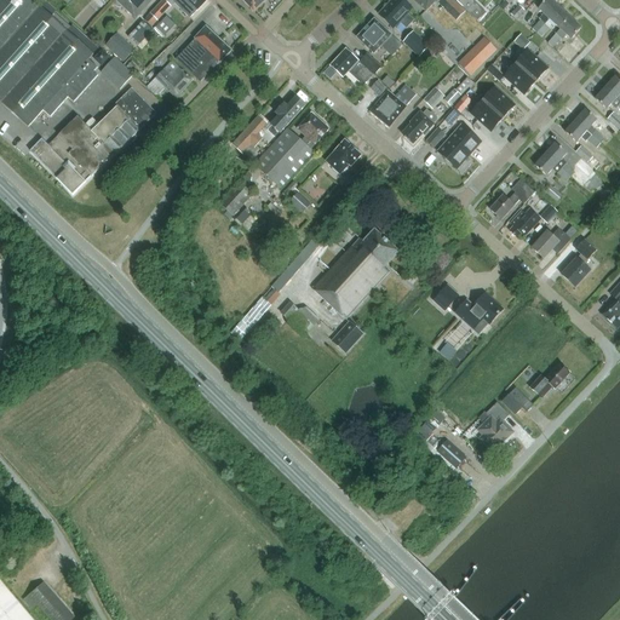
[(0,0),(0,101),(28,126),(44,109),(51,116),(68,96),(74,102),(98,74),(95,72),(98,68),(89,59),(93,55),(67,30),(70,27),(53,12),(51,16),(33,0),(0,0)]
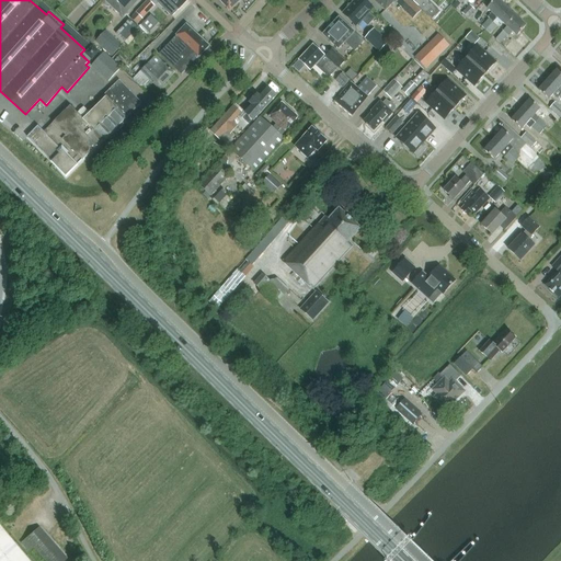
[(137,0),(105,0),(123,16),(137,0)]
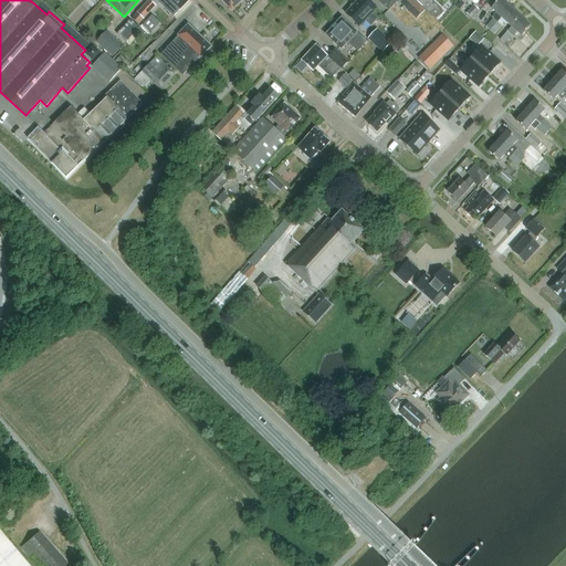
[(149,0),(137,12),(132,19),(138,24),(156,6),(149,0)]
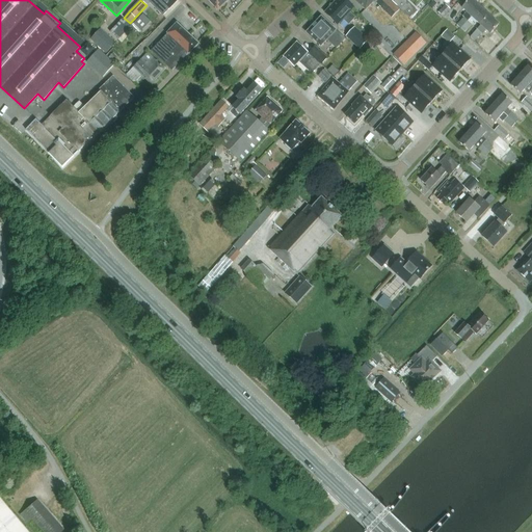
[(147,0),(162,16),(168,9),(178,0),(147,0)]
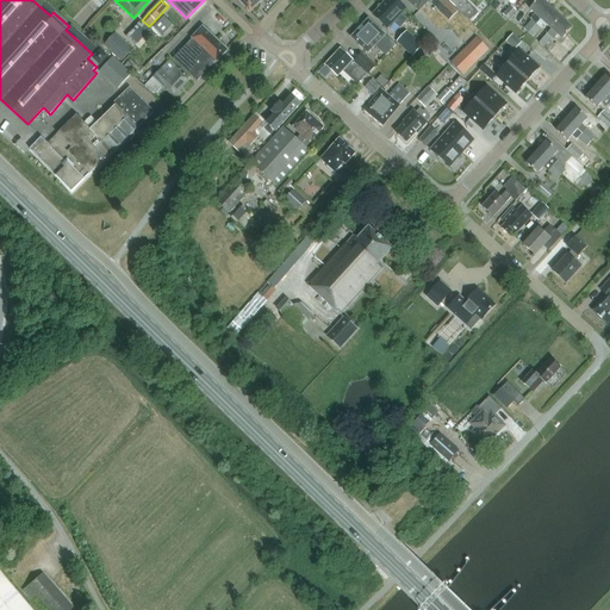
[(238,0),(249,11),(261,0),(238,0)]
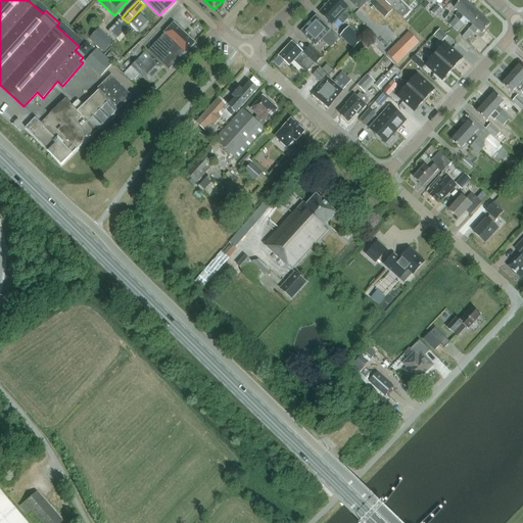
[(347,8),(338,0),(331,0),(319,12),(331,25),(347,8)]
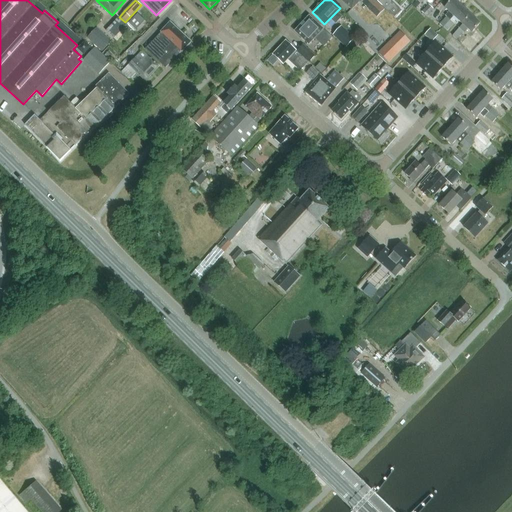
[(340,0),(341,1),(342,0),(351,10),(360,0),(340,0)]
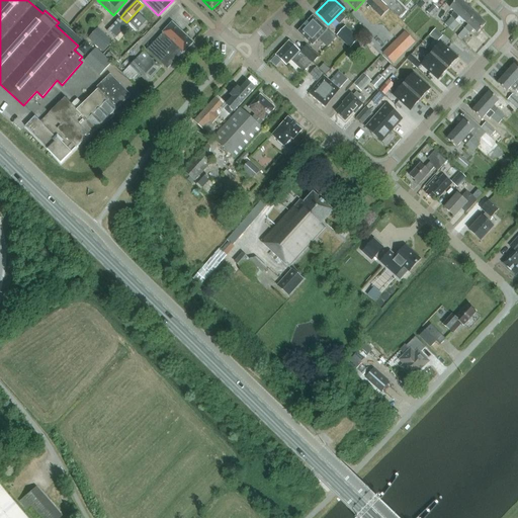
[(389,11),(376,0),(367,0),(365,3),(381,18),(389,11)]
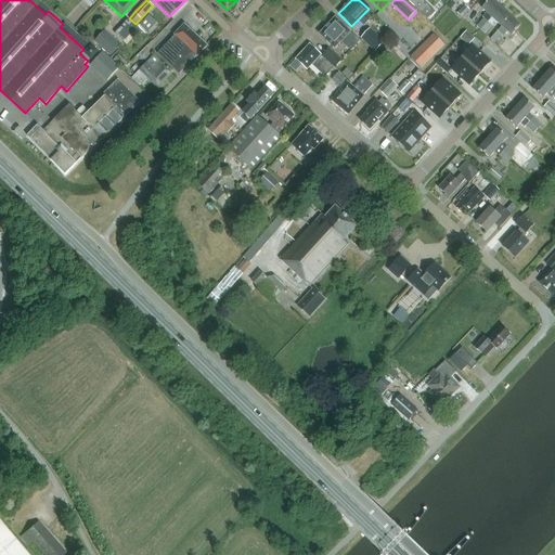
[(405,0),(426,18),(442,2),(440,0),(405,0)]
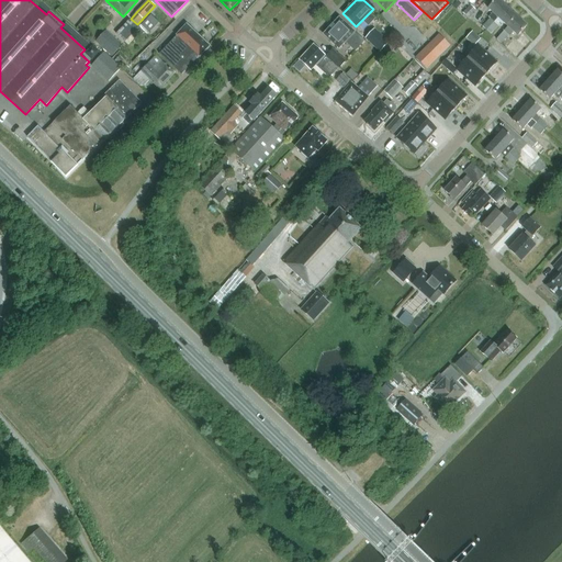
[(498,19),(498,18),(507,8),(498,0),(496,0),(489,9),(492,13),(487,18),(490,20),(494,23),(498,19)]
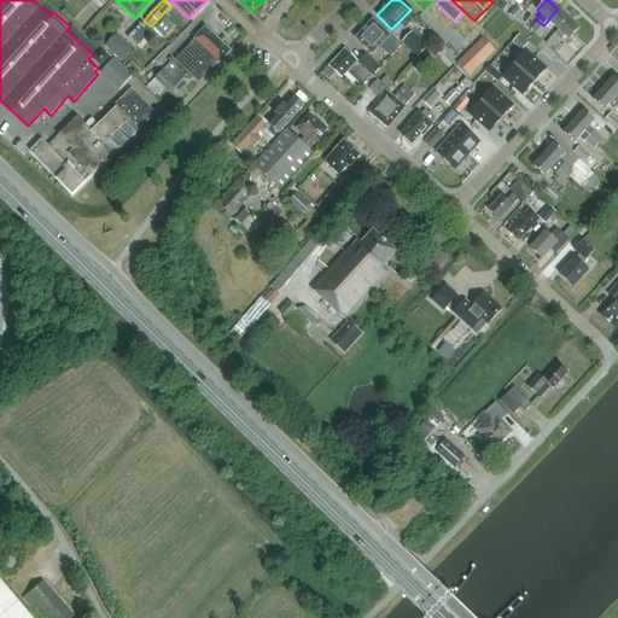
[(514,21),(523,12),(517,6),(508,15),(514,21)]
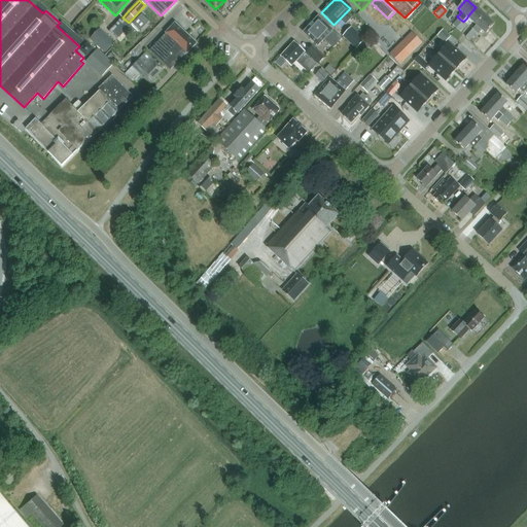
[(485,15),(476,7),(467,16),(467,18),(463,22),(466,25),(470,21),(477,26),(485,15)]
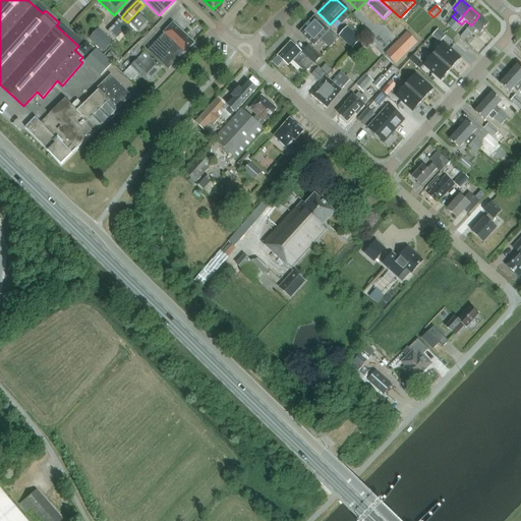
[(479,15),(471,25),(467,30),(471,33),(472,34),(475,30),(480,34),(488,23),(479,15)]
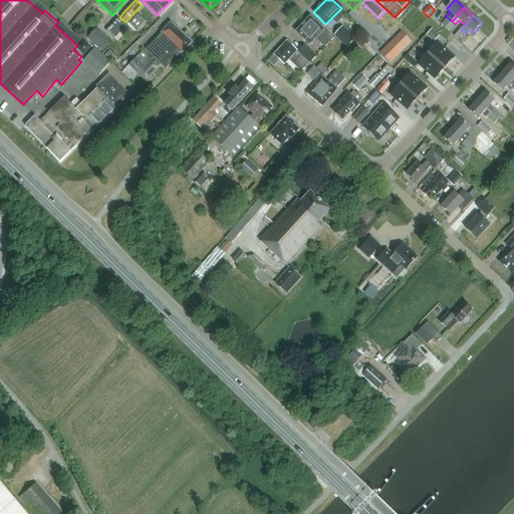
[(129,23),(136,30),(142,24),(135,17),(129,23)]
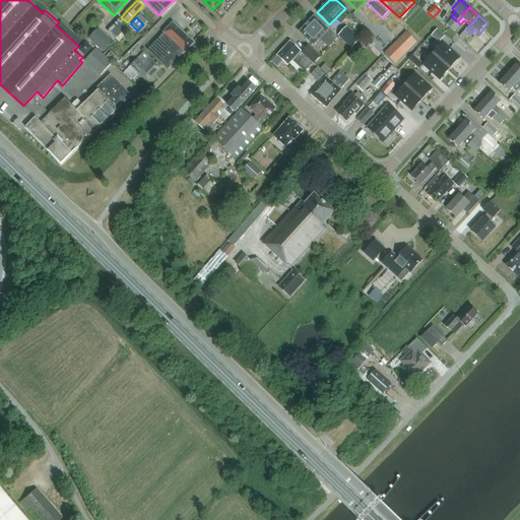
[(337,39),(328,29),(316,18),(314,17),(300,33),(314,45),(319,39),(329,48),(337,39)]
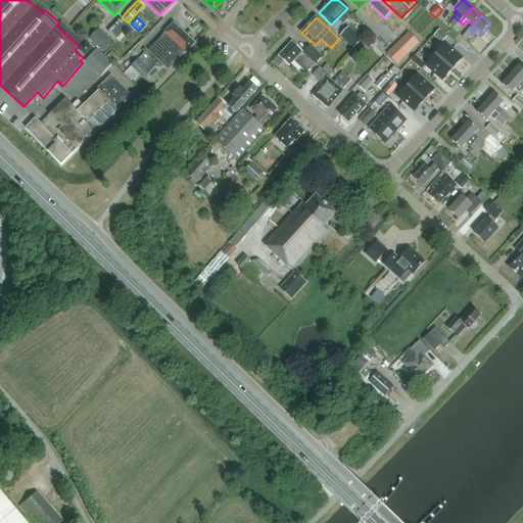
[(448,26),(453,29),(460,21),(456,18),(448,26)]
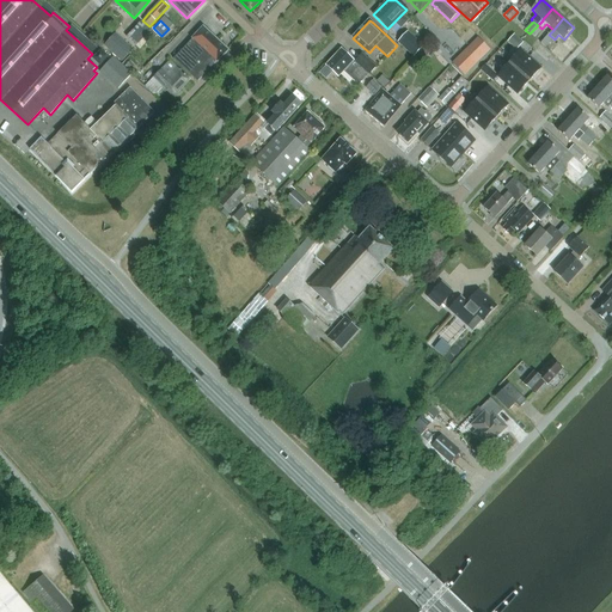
[(530,34),(534,38),(542,29),(538,25),(530,34)]
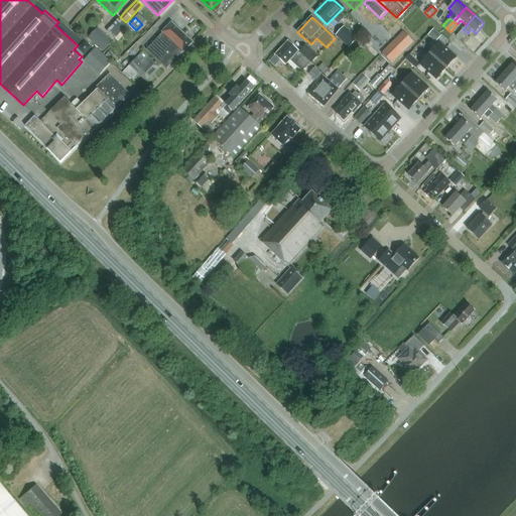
[(163,33),(147,49),(166,69),(182,51),(183,52),(192,42),(171,23),(162,32),(163,33)]
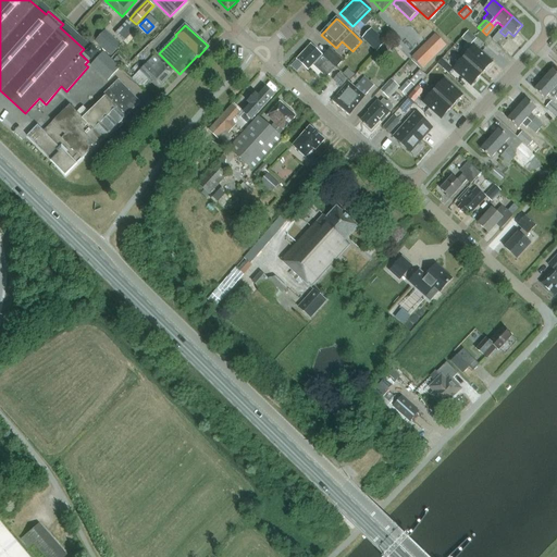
[(111,57),(122,45),(106,29),(95,41),(111,57)]
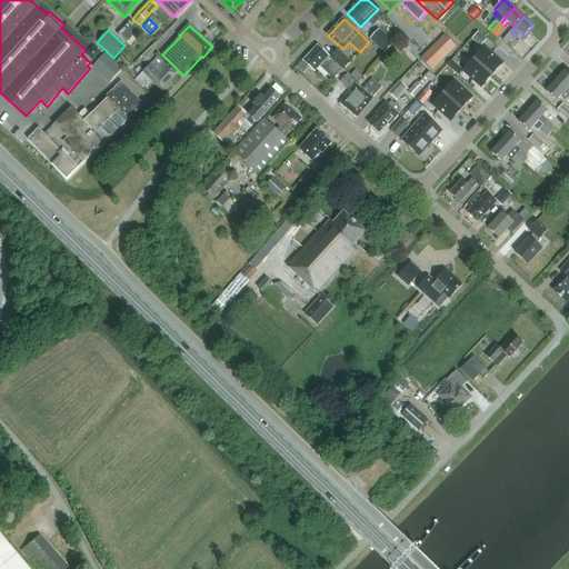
[(370,38),(385,51),(392,43),(378,30),(370,38)]
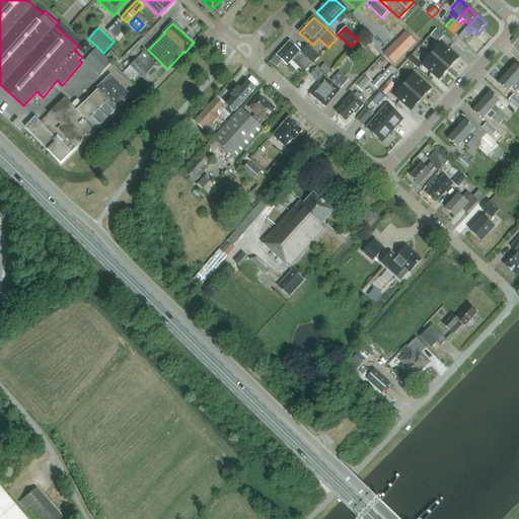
[(444,35),(437,29),(431,35),(434,38),(435,36),(440,41),(444,35)]
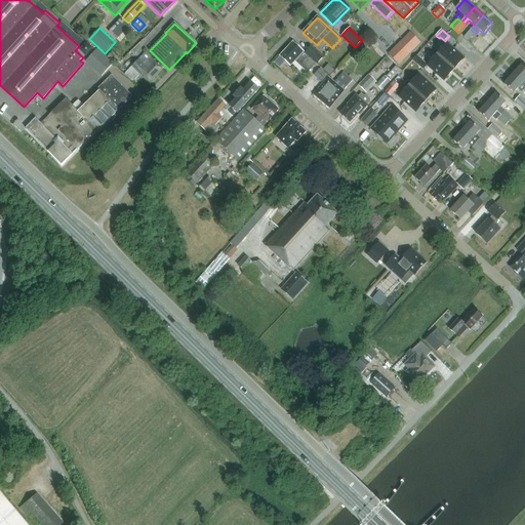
[(468,40),(475,33),(471,30),(463,37),(468,40)]
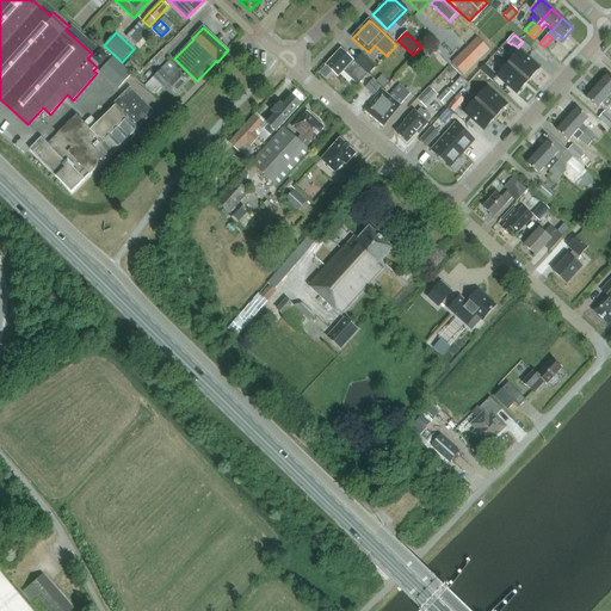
[(469,45),(451,63),(463,75),(480,57),(469,45)]
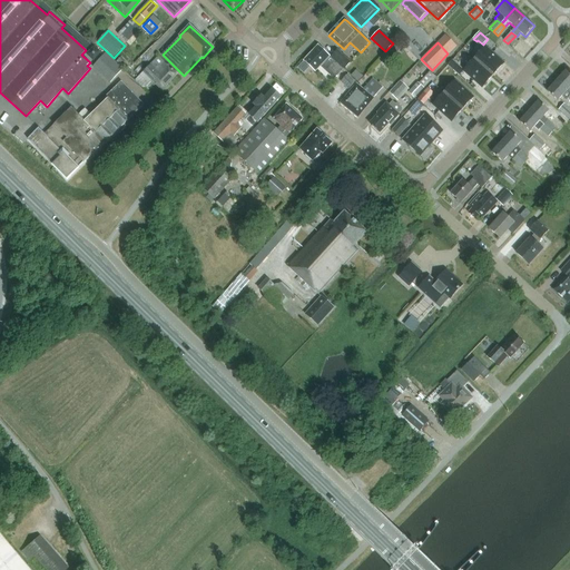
[(94,58),(100,51),(95,46),(89,52),(94,58)]
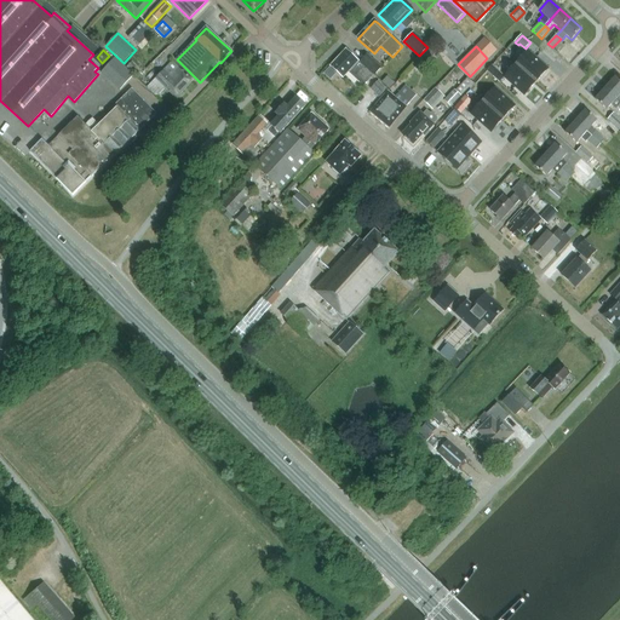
[(346,50),(331,67),(343,78),(348,73),(362,87),(369,79),(373,75),(360,62),(346,50)]
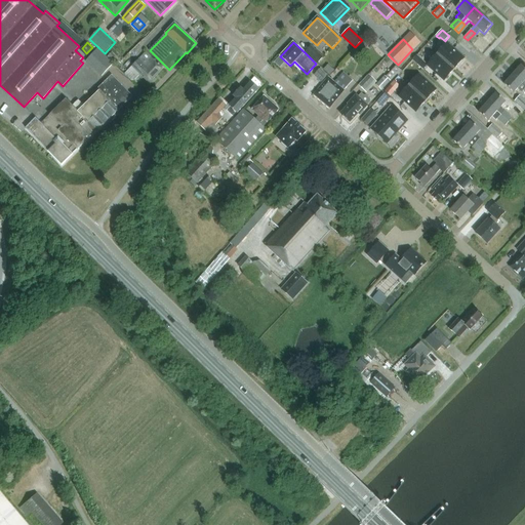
[(437,54),(454,70),(465,58),(453,48),(447,43),(437,54)]
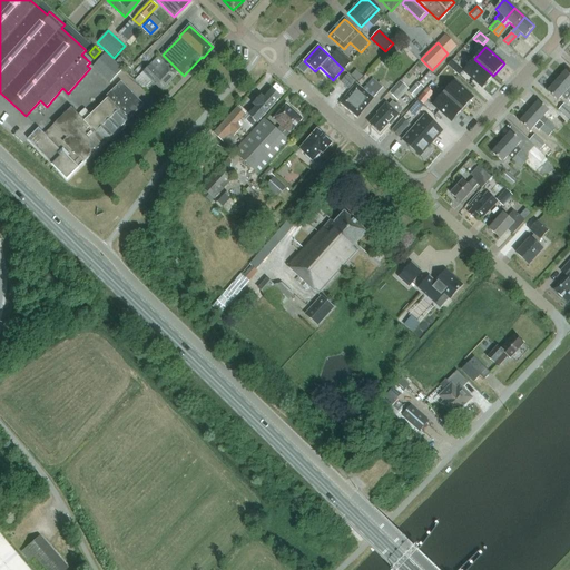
[(336,50),(331,57),(343,69),(350,62),(336,50)]
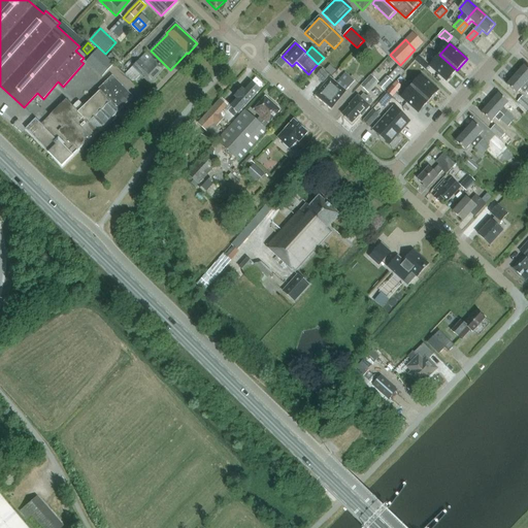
[(113,63),(99,48),(87,61),(102,75),(113,63)]
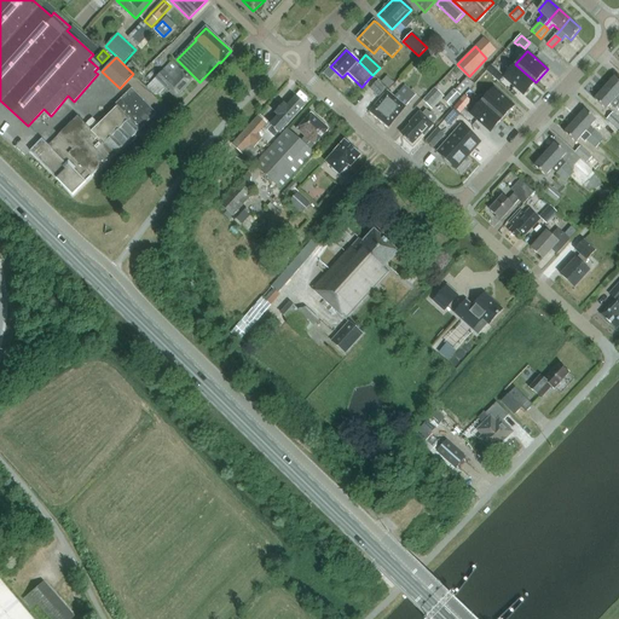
[(136,74),(140,69),(132,61),(127,65),(136,74)]
